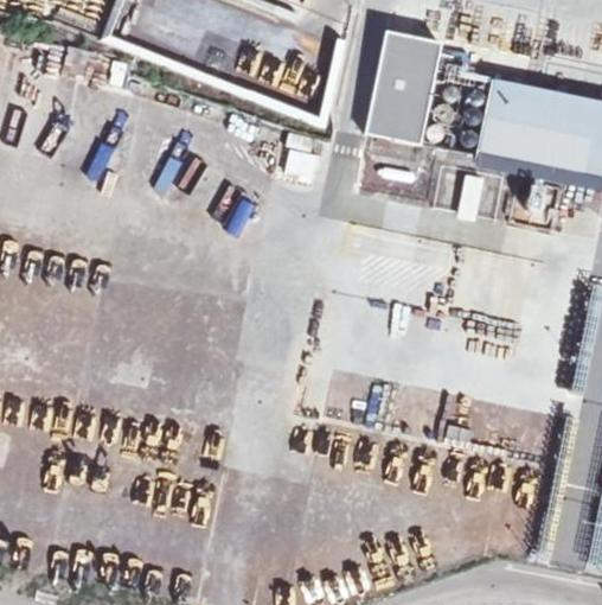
[(270,2),(263,0),(133,0),(132,5),(116,0),(108,0),(95,40),(151,59),(164,21),(167,23),(174,0),(203,0),(239,12),(231,36),(237,37),(239,29),(258,36),(270,2)]
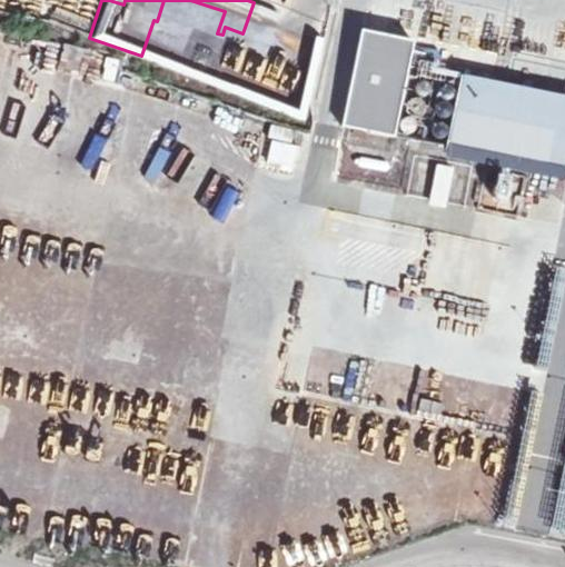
[(413,36),(362,26),(343,120),(394,130),(413,36)]
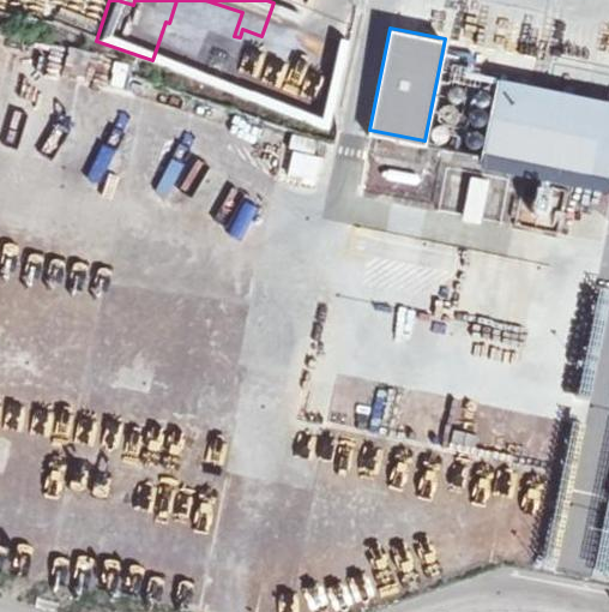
[(608,178),(608,103),(499,82),(484,153),(608,178)]
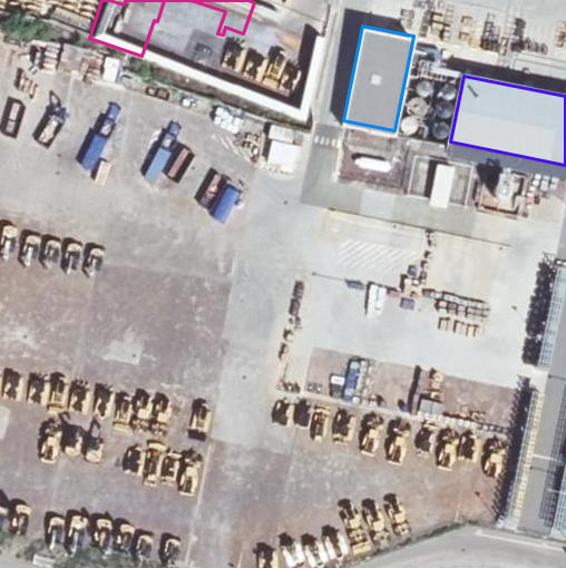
[(269,139),(263,160),(290,166),(294,145),(269,139)]
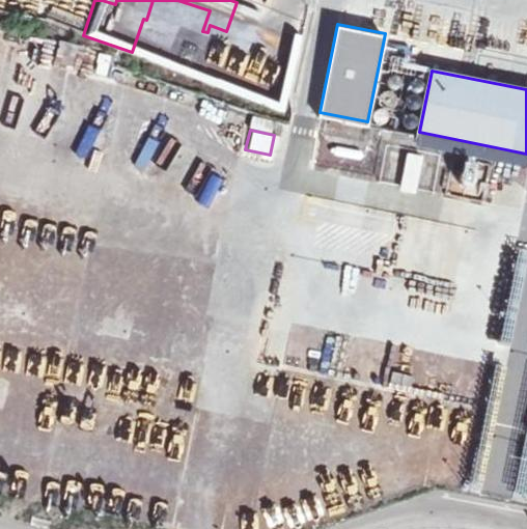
[(409,186),(416,152),(400,149),(394,183),(409,186)]
